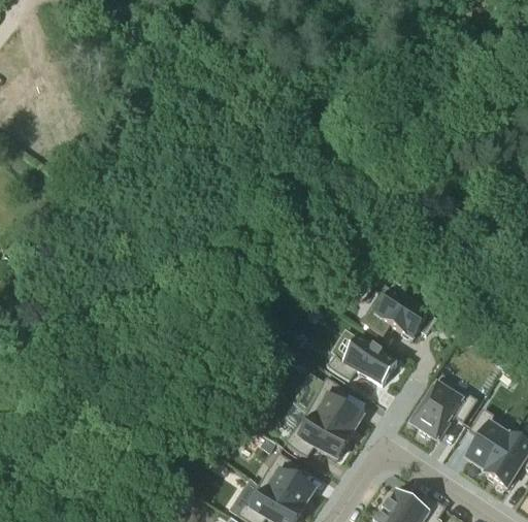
[(382,285),(358,320),(381,335),(388,324),(411,339),(418,329),(425,334),(434,319),(382,285)]
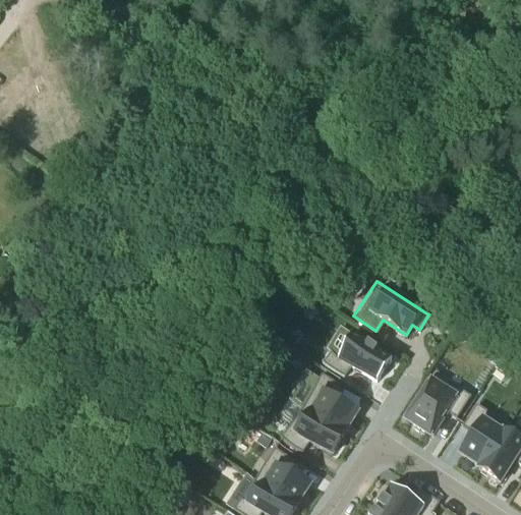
[(330,348),(322,360),(344,375),(351,363),(377,380),(391,357),(351,331),(337,353),(330,348)]
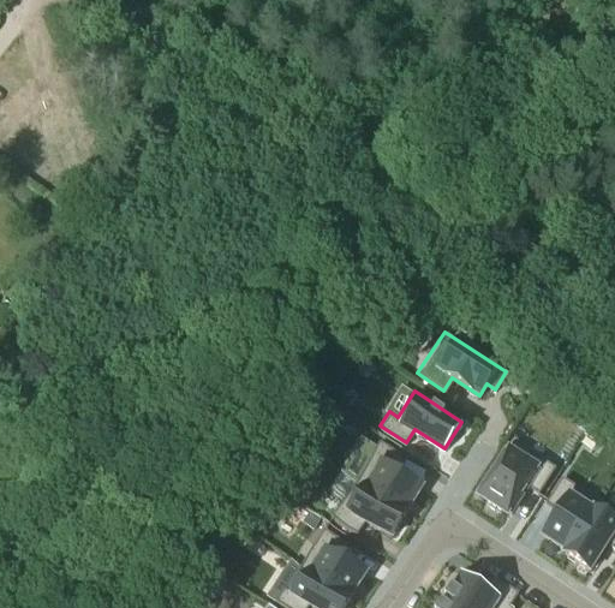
[(605,428),(593,419),(585,433),(597,441),(605,428)]
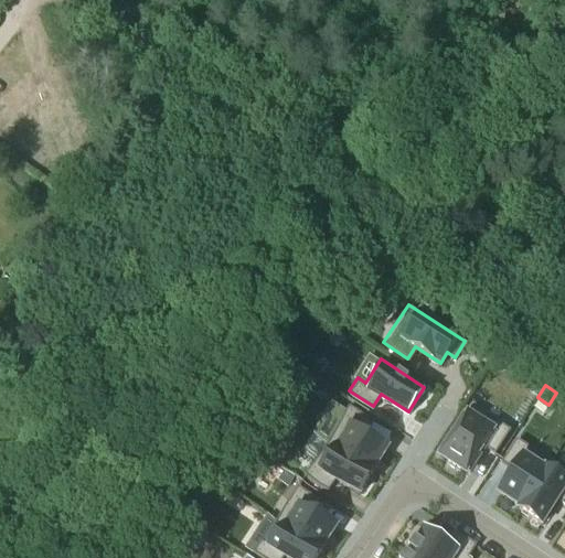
[(349,403),(327,437),(374,468),(374,467),(373,465),(386,444),(365,430),(373,418),(349,403)]
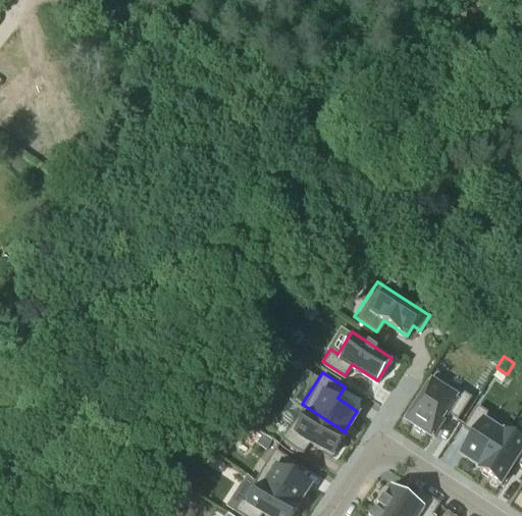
[(435,372),(406,418),(430,433),(446,410),(457,417),(471,396),(435,372)]
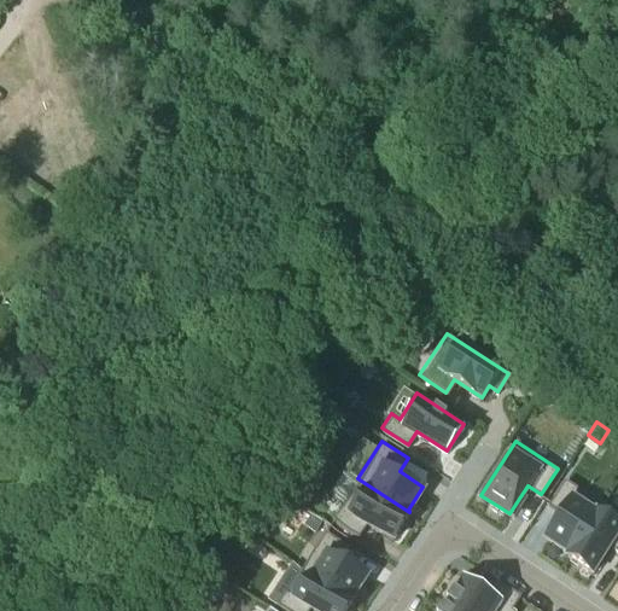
[(357,478),(332,516),(359,533),(367,519),(394,536),(409,512),(357,478)]
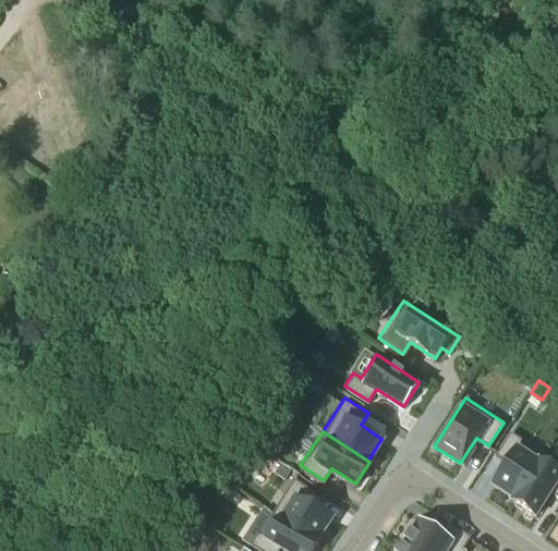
[(506,462),(492,484),(512,498),(511,500),(512,500),(544,453),(543,452),(537,461),(517,448),(522,439),(510,431),(495,454),(506,462)]
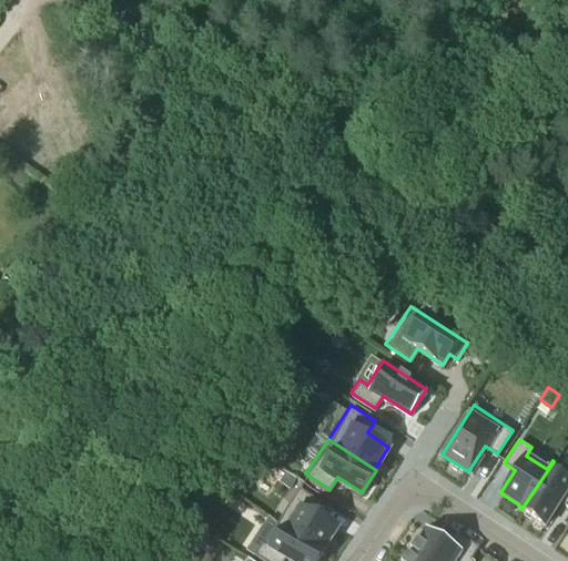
[(567,470),(554,461),(521,509),(544,523),(560,500),(567,505),(567,470)]
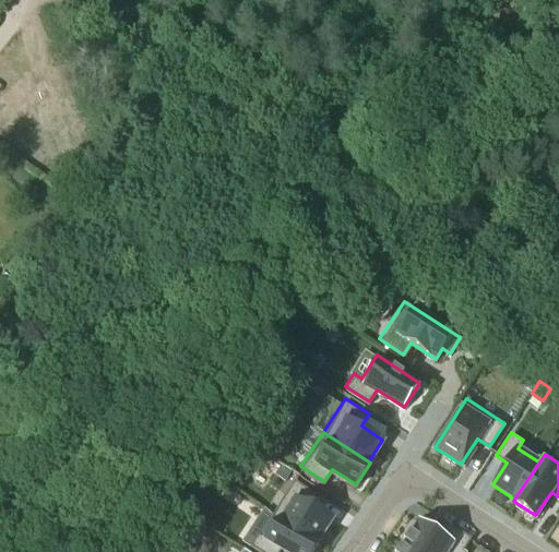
[(295,476),(272,510),(319,540),(320,540),(318,539),(320,536),(332,517),(310,503),(318,491),(295,476)]
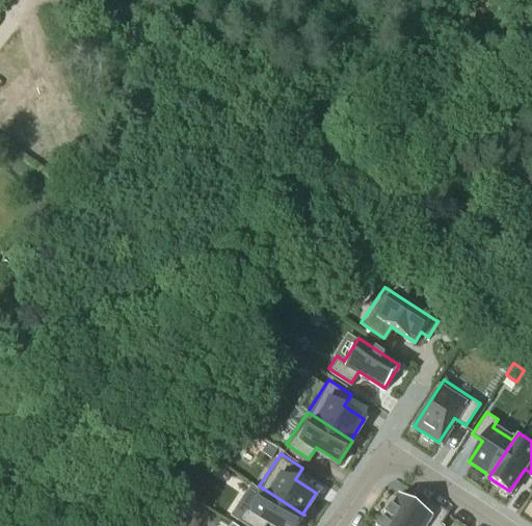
[(259,485),(238,518),(249,525),(264,525),(268,521),(274,525),(296,525),(303,515),(259,485)]
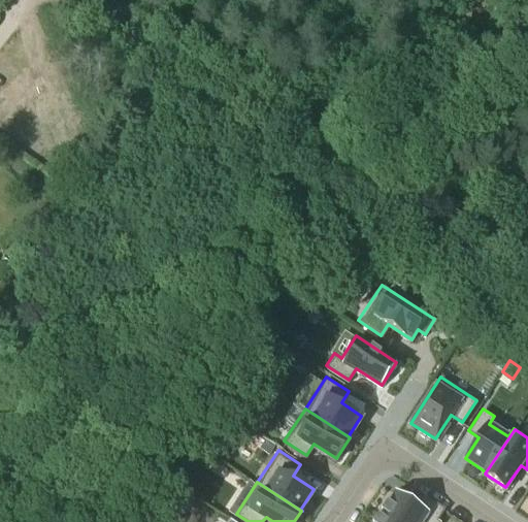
[(395,491),(380,514),(391,521),(439,521),(441,521),(437,519),(439,517),(444,508),(423,493),(416,504),(395,491)]
